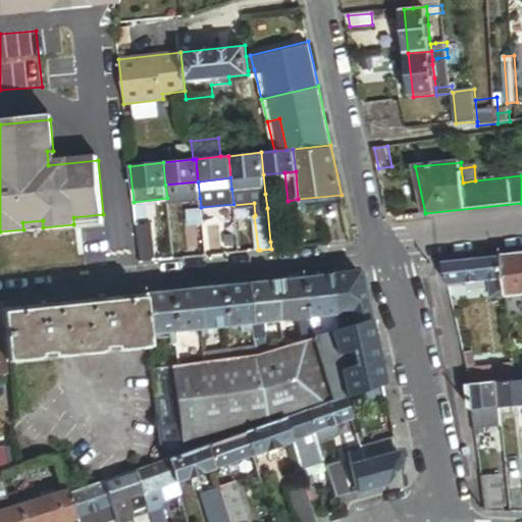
[(198,181),(165,185),(167,198),(167,202),(200,198),(198,181)]
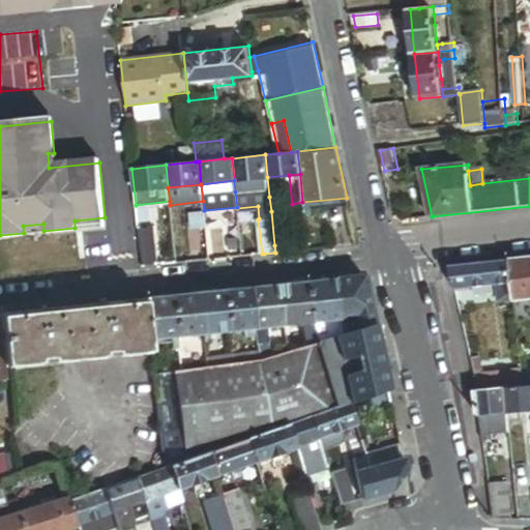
[(277,196),(269,197),(271,211),(278,211),(277,196)]
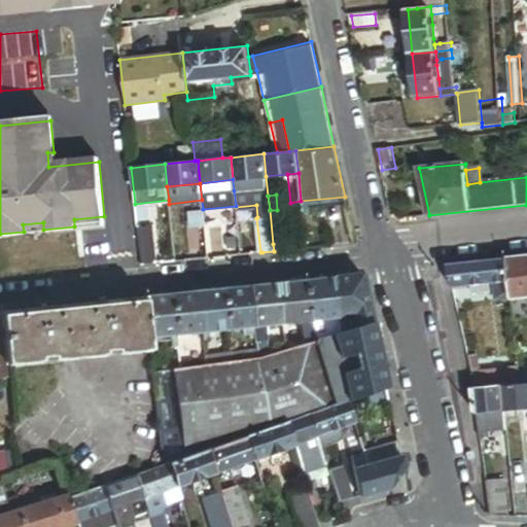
[(302,209),(346,204),(345,197),(301,201),(302,209)]
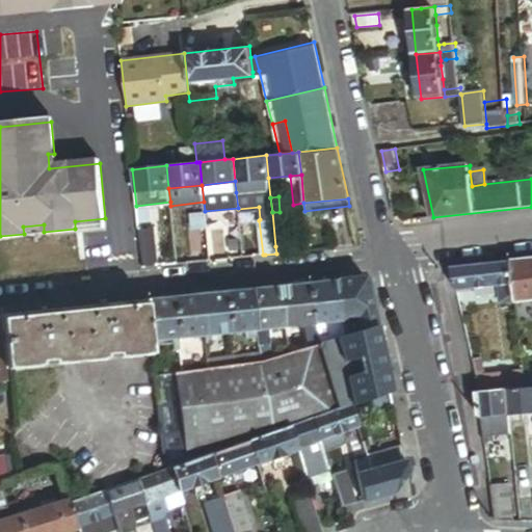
[(280,212),(272,212),(275,246),(287,245),(283,211),(280,212)]
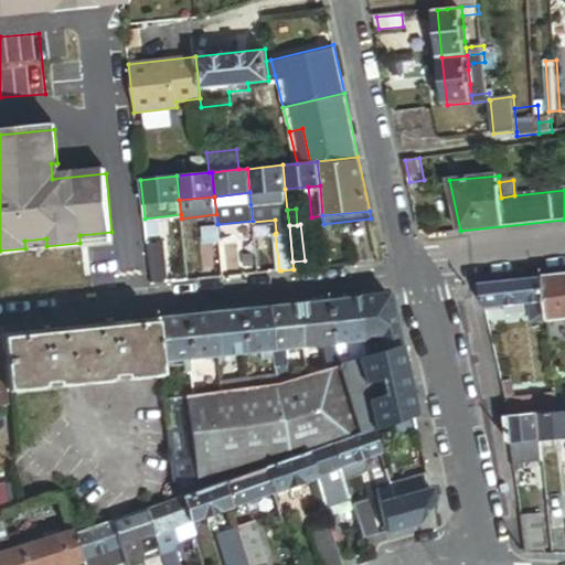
[(217,234),(217,227),(204,230),(205,243),(219,242),(217,234)]
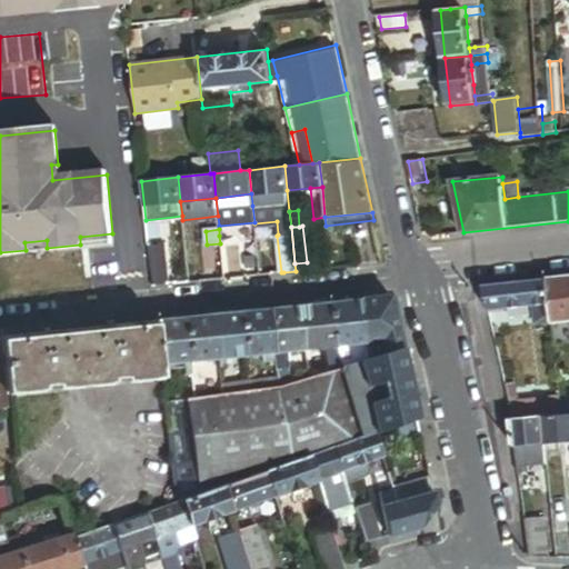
[(220,243),(225,279),(237,277),(232,235),(219,236),(220,243)]
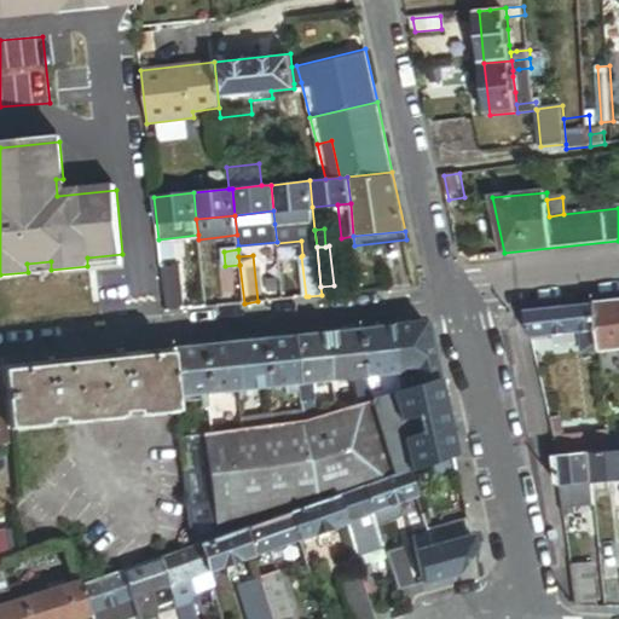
[(177,262),(162,265),(167,311),(181,310),(177,262)]
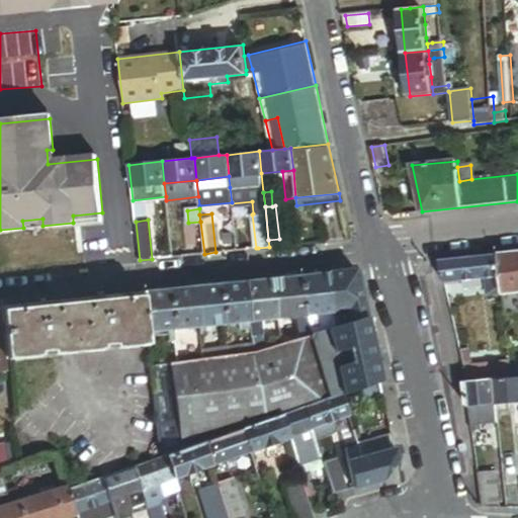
[(503,294),(517,292),(517,253),(499,255),(502,277),(503,294)]
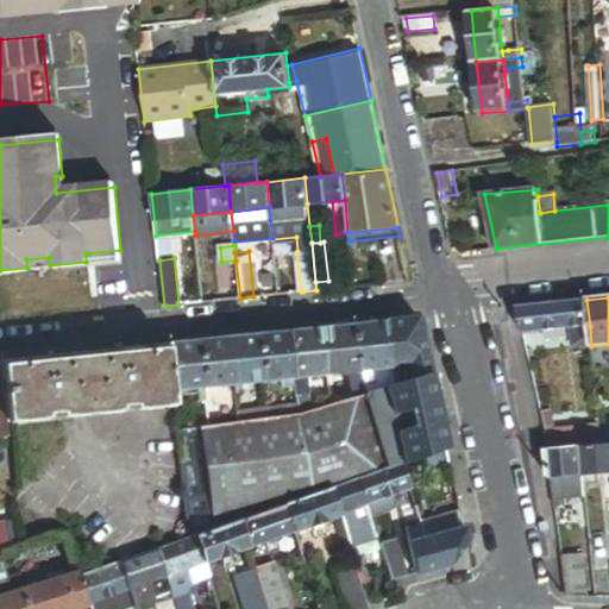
[(590,326),(586,300),(519,307),(525,333),(590,326)]
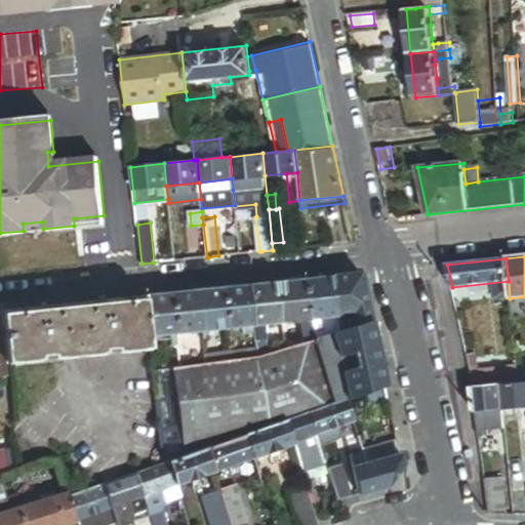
[(333,274),(337,315),(347,315),(348,314),(353,313),(355,326),(371,321),(361,272),(333,274)]
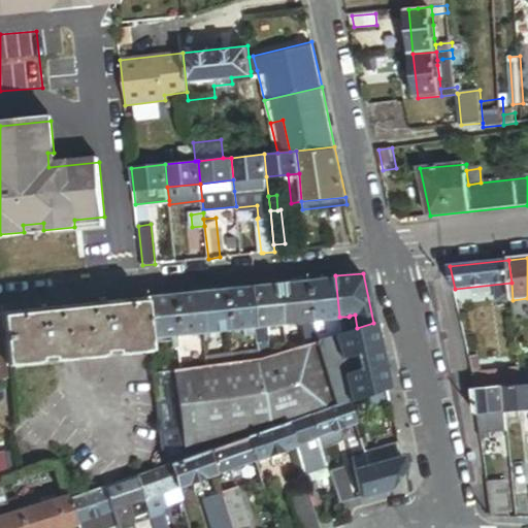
[(309,320),(339,317),(335,275),(305,279),(309,320)]
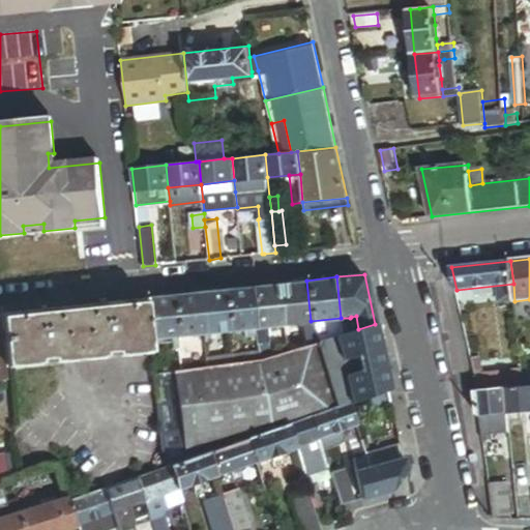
[(284,324),(311,321),(306,281),(278,283),(284,324)]
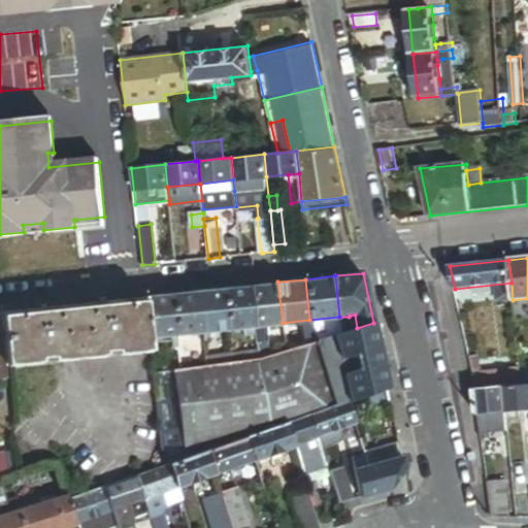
[(265,325),(283,323),(277,282),(250,285),(254,326),(255,326),(265,325)]
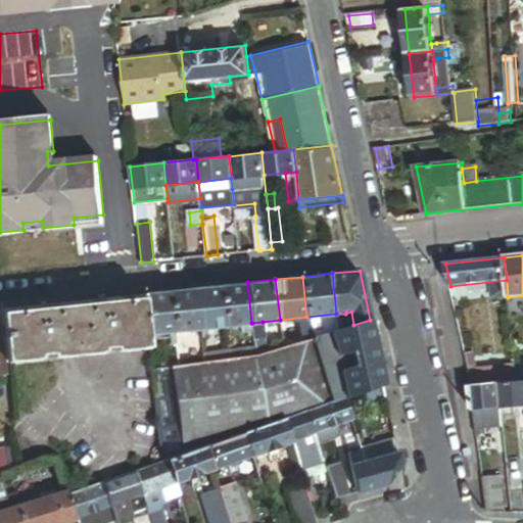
[(227,326),(241,324),(251,323),(247,282),(222,285),(227,326)]
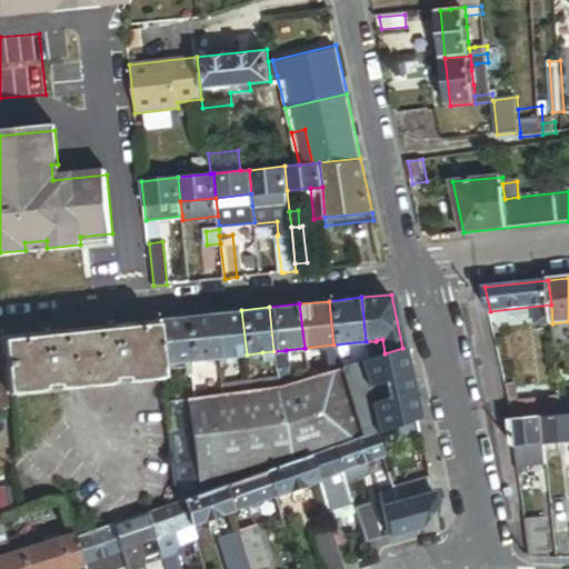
[(225,357),(247,355),(241,310),(213,313),(218,357),(225,357)]
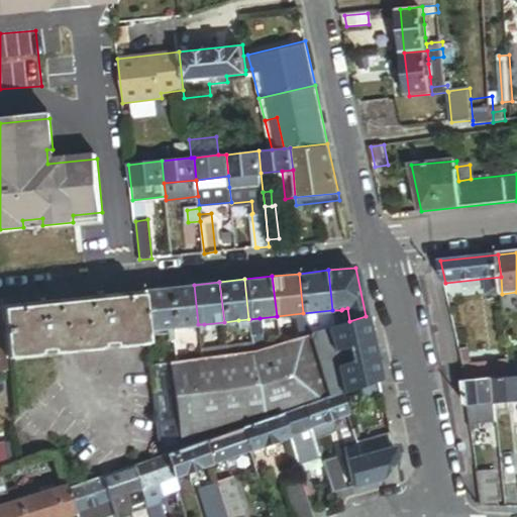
[(179,326),(198,324),(194,285),(169,287),(174,327),(179,326)]
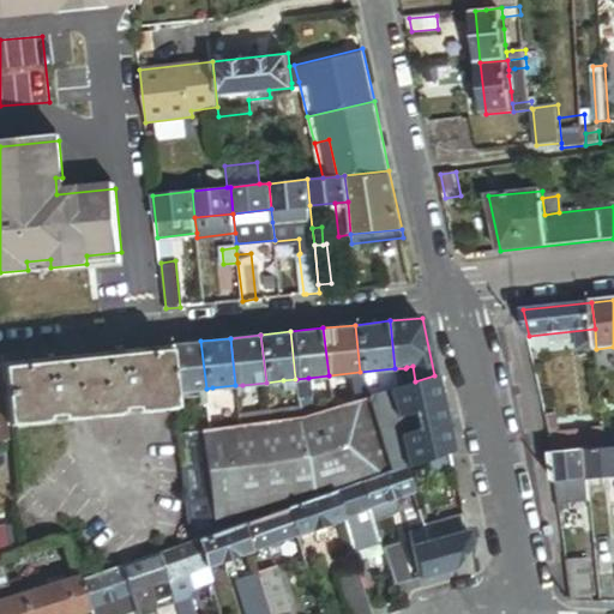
[(199,389),(206,389),(200,341),(170,344),(175,391),(199,389)]
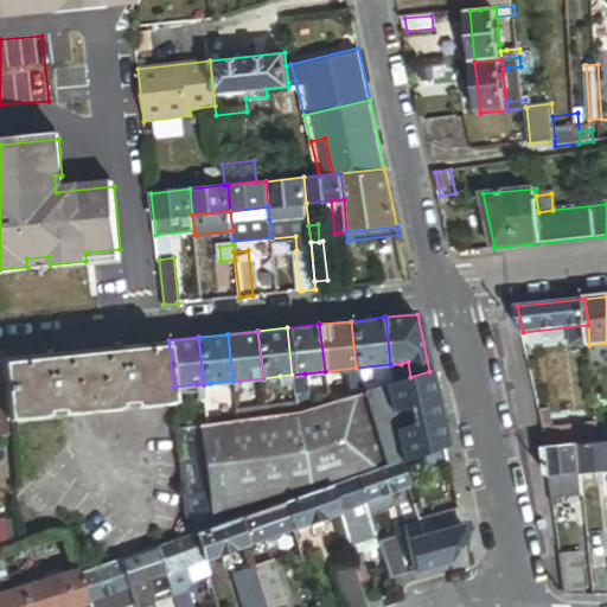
[(0,400),(2,423),(176,403),(173,387),(168,340),(0,357),(0,400)]
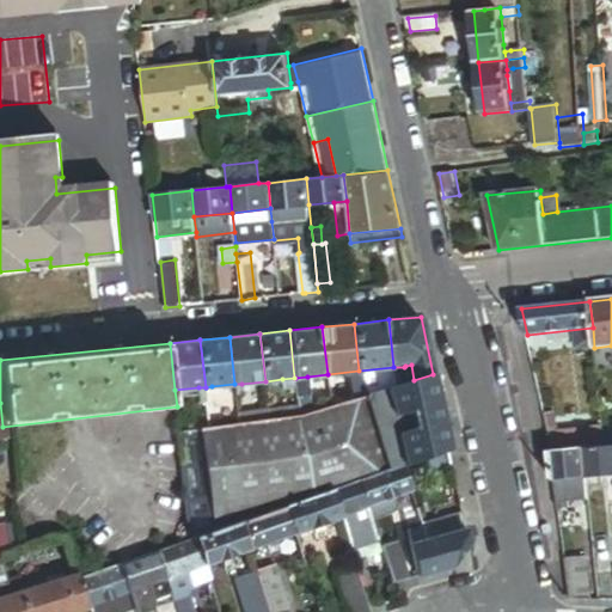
[(404,367),(393,367),(396,385),(407,381),(405,366),(404,367)]
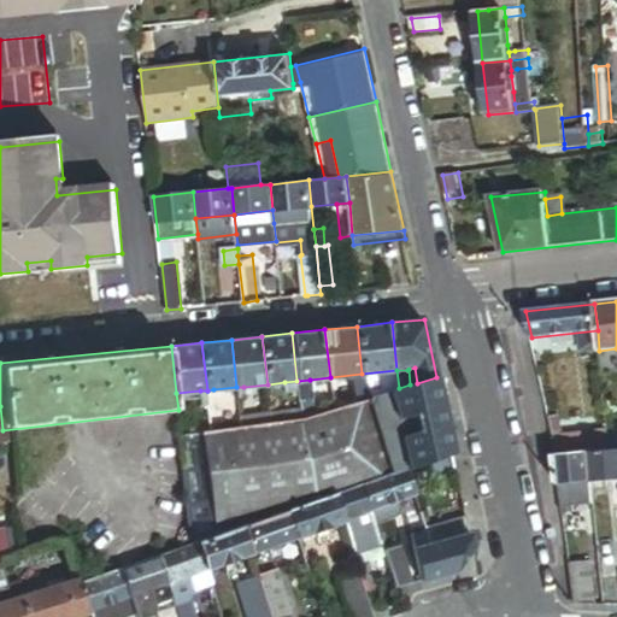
[(399,388),(397,370),(362,374),(366,391),(369,398),(392,391),(399,388)]
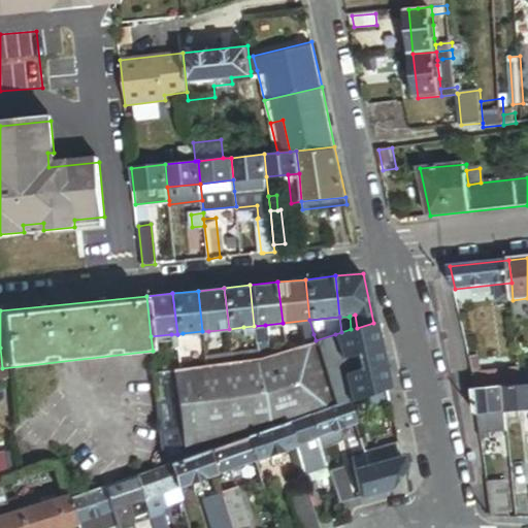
[(351,329),(341,332),(335,334),(345,382),(349,398),(367,392),(388,385),(373,323),(357,328),(351,329)]
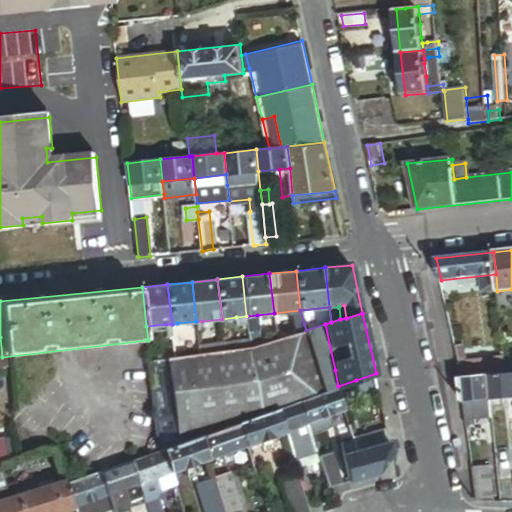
[(258,341),(257,315),(247,316),(250,343),(258,341)]
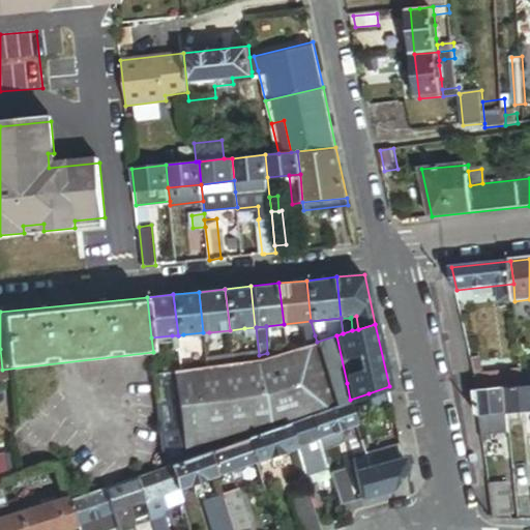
[(257,337),(255,327),(244,328),(244,334),(251,333),(251,339),(257,337)]
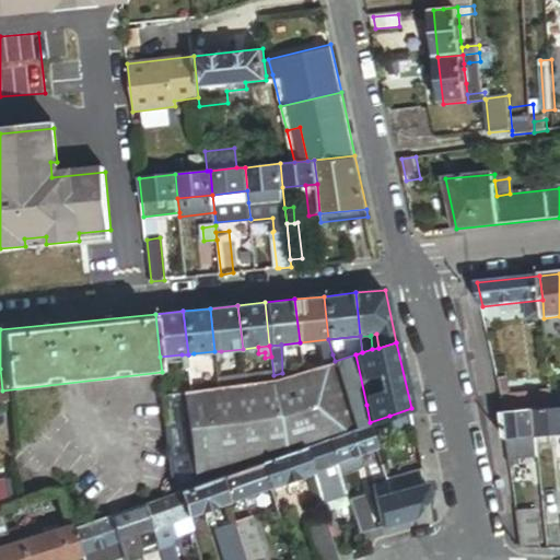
[(356,354),(335,361),(350,410),(366,405),(356,354)]
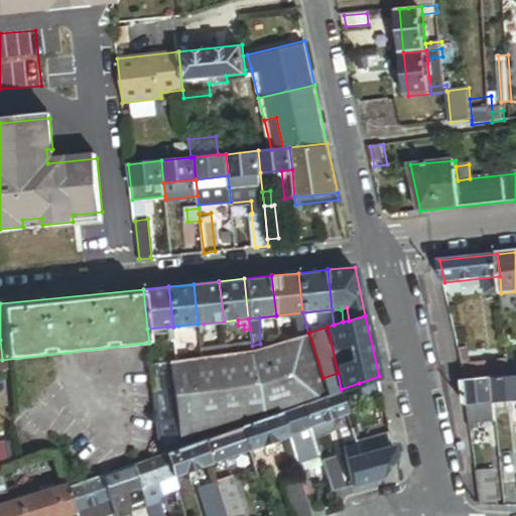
[(323,378),(308,333),(300,335),(251,348),(227,352),(202,356),(169,360),(171,372),(152,375),(161,454),(167,452),(207,437),(245,423),(282,410),(303,402),(328,394),(323,378)]
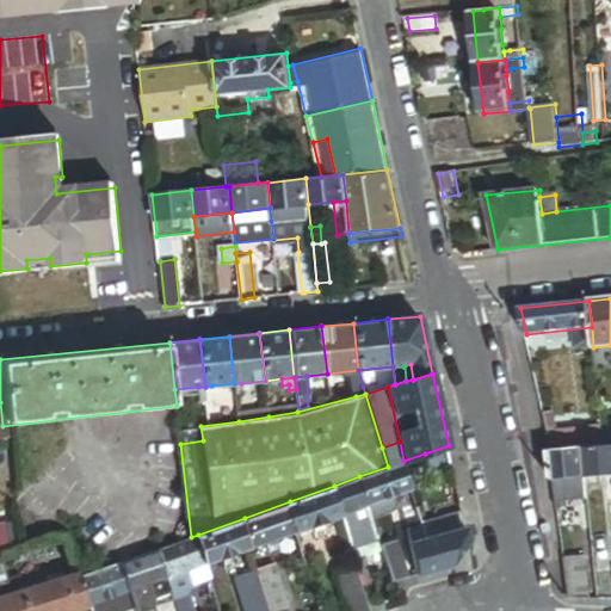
[(269,417),(297,412),(297,403),(267,408),(269,417)]
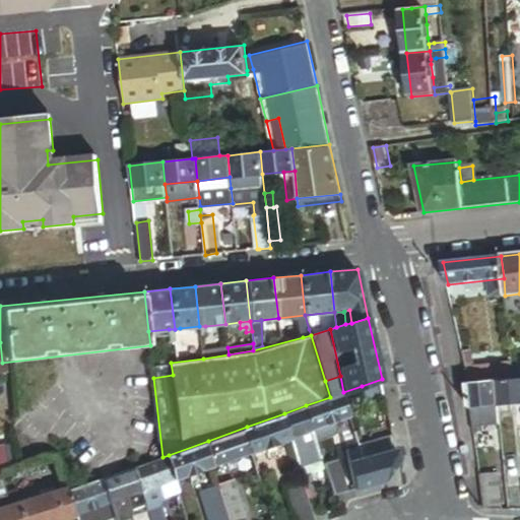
[(203,359),(229,354),(228,347),(202,351),(203,359)]
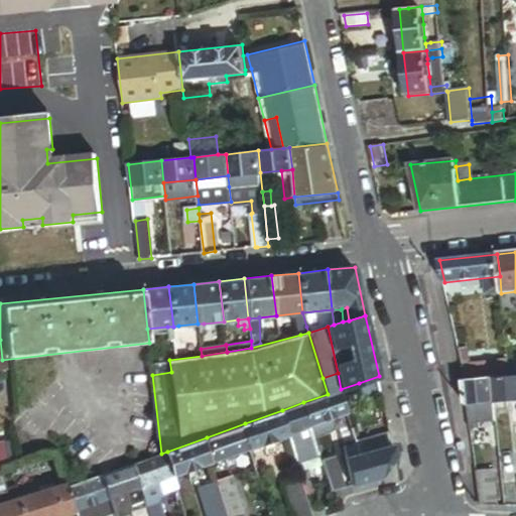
[(465,369),(473,368),(468,349),(460,350),(465,369)]
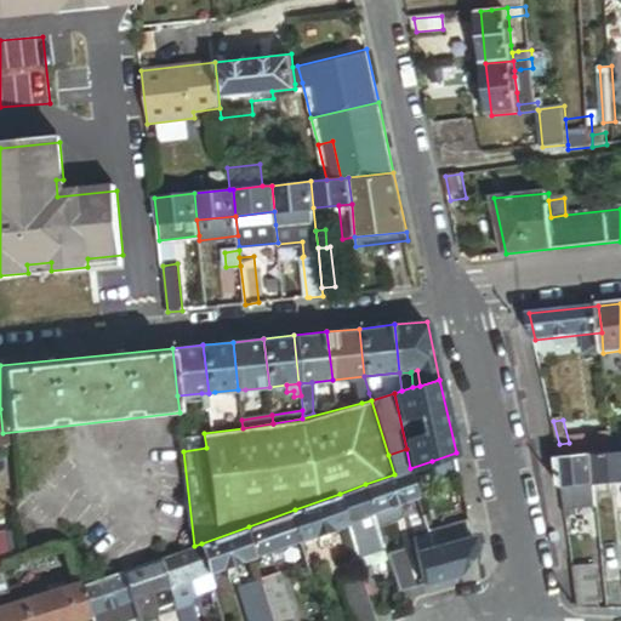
[(206,448),(204,433),(182,437),(183,451),(206,448)]
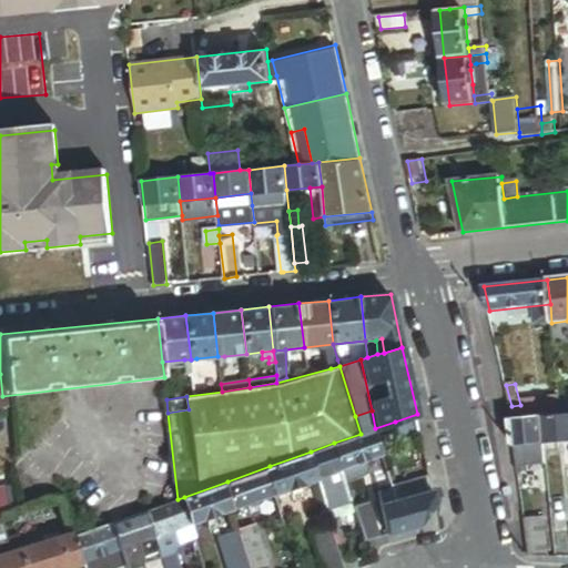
[(544,418),(561,416),(560,402),(520,405),(511,406),(515,421),(544,418)]
